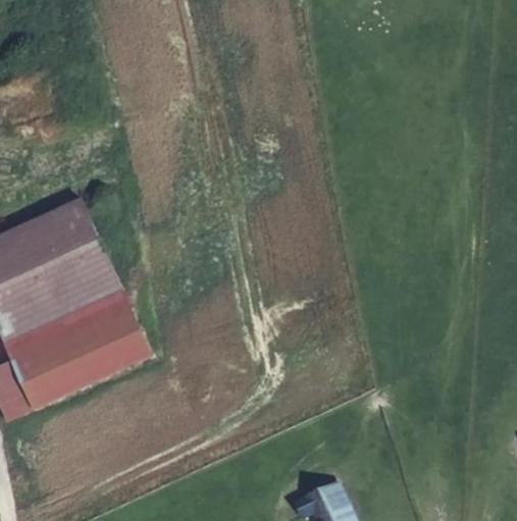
[(0,319),(110,270),(78,199),(0,235),(0,319)]
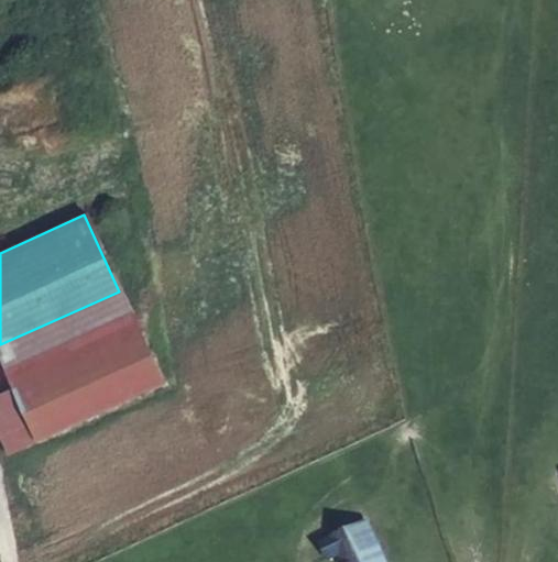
[(0,363),(11,388),(138,332),(119,291),(0,344),(0,363)]
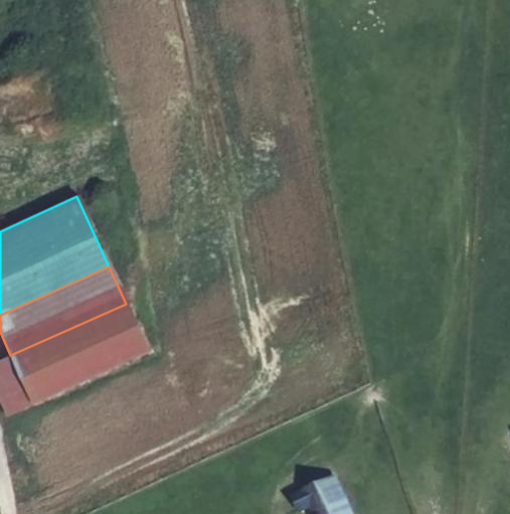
[(147,351),(126,304),(10,355),(31,403),(147,351)]
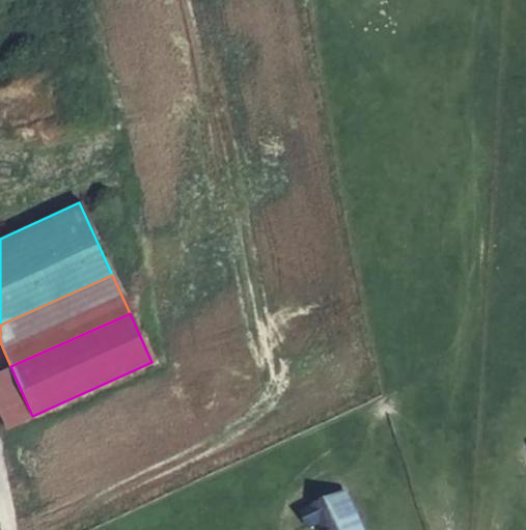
[(32,416),(10,366),(0,371),(0,419),(4,428),(32,416)]
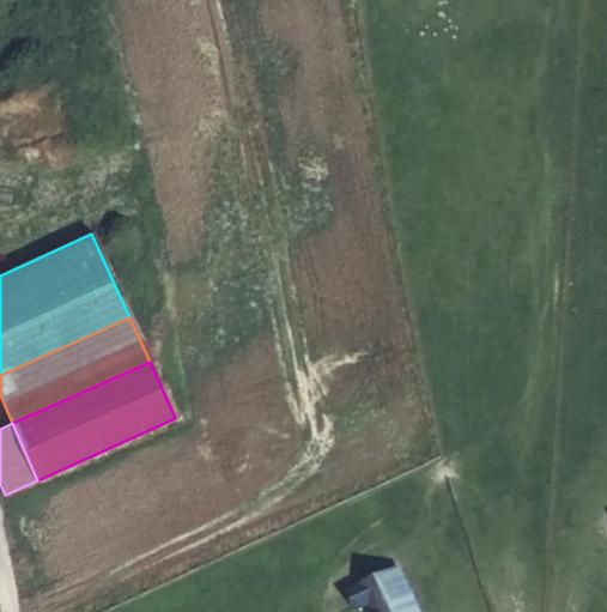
[(365,601),(369,611),(406,611),(388,569),(346,589),(353,607),(365,601)]
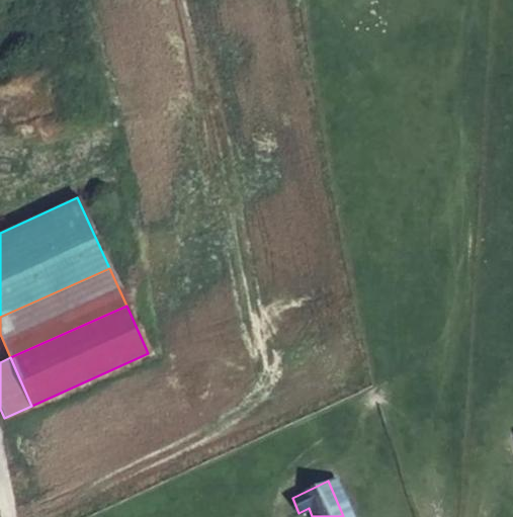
All buildings are outlined.
